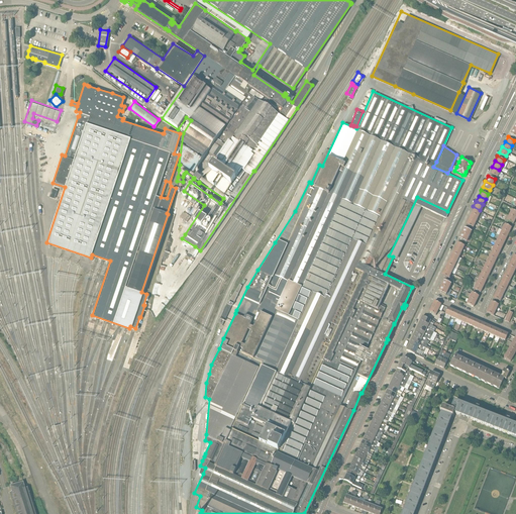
[(473,206),(472,210),(471,212),(478,215),(480,210),(473,206)]
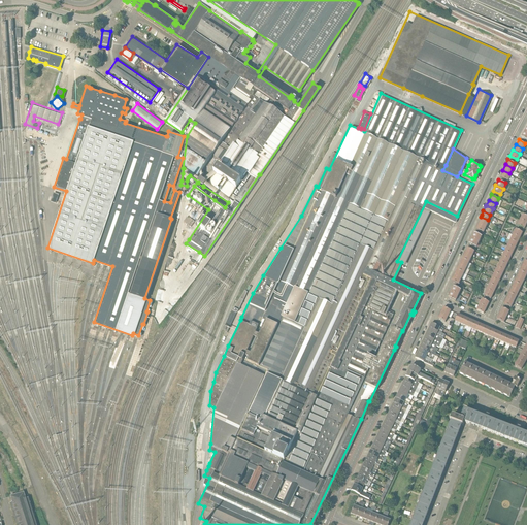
[(190,224),(193,220),(186,215),(183,220),(190,224)]
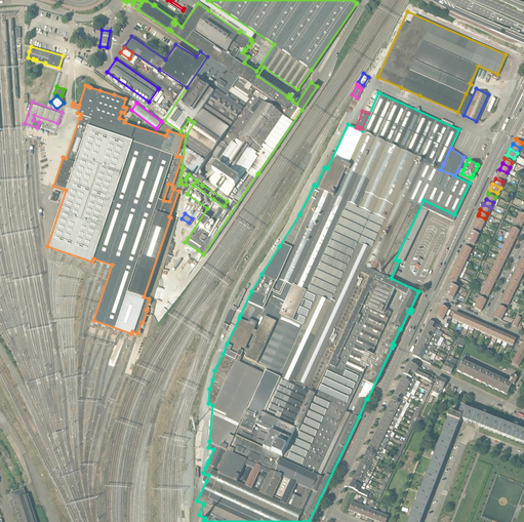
[(478,215),(477,216),(476,219),(483,224),(485,218),(478,215)]
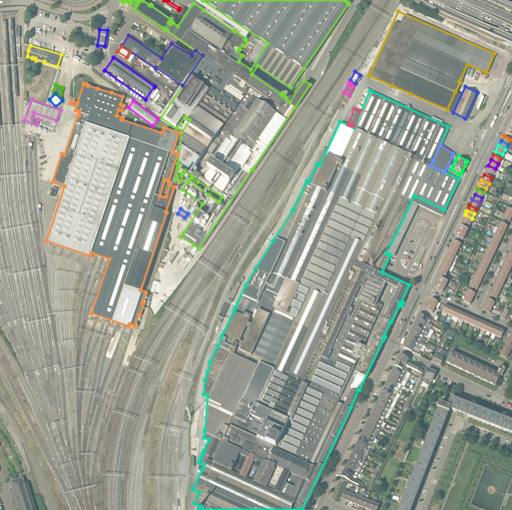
[(508,220),(510,217),(511,214),(504,211),(501,216),(506,219),(505,220),(507,221),(508,220)]
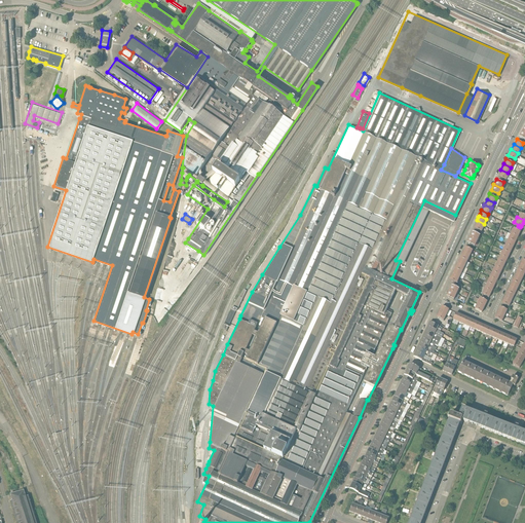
[(477,220),(475,224),(474,226),(481,229),(484,224),(477,220)]
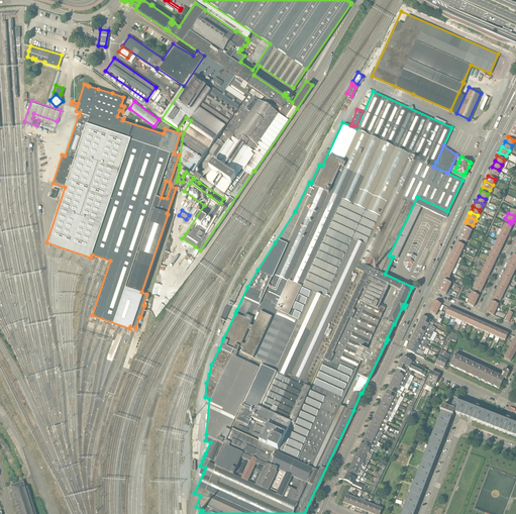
[(508,231),(509,228),(511,225),(511,223),(509,222),(508,224),(501,221),(499,226),(501,227),(508,231)]
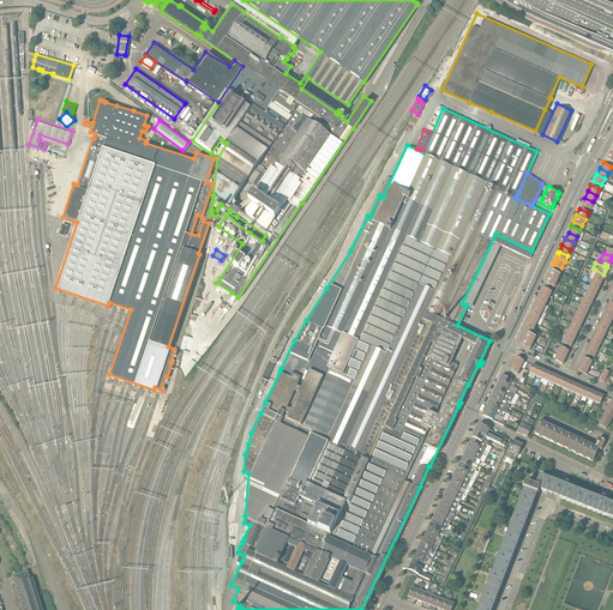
[(548,275),(557,278),(559,272),(551,269),(548,275)]
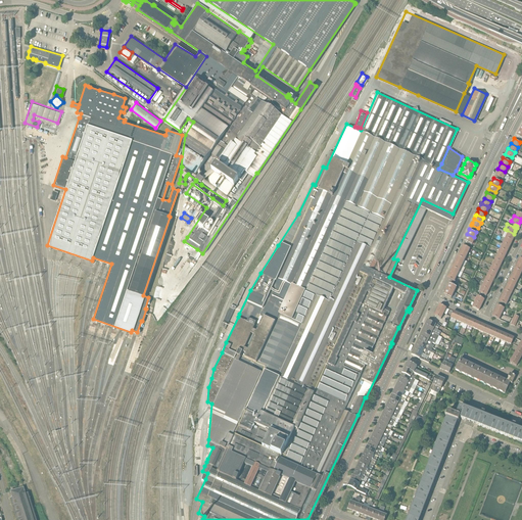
[(512,239),(513,237),(514,234),(507,230),(505,236),(512,239)]
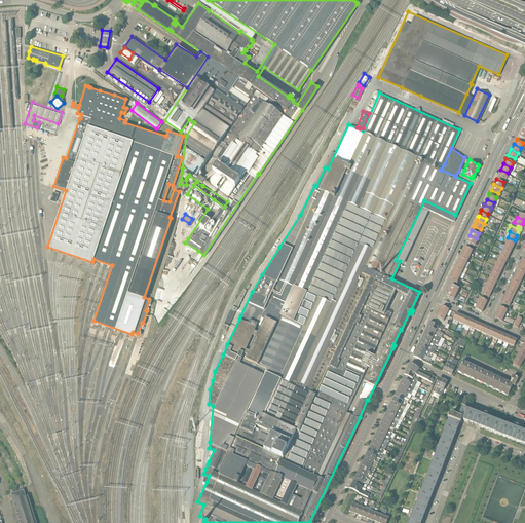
[(466,241),(474,245),(477,238),(470,235),(466,241)]
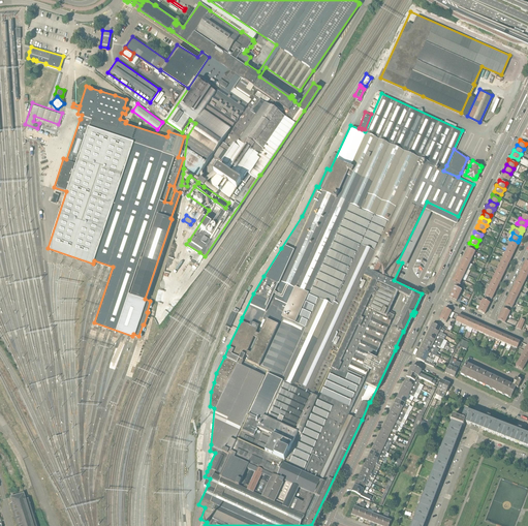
[(515,247),(516,244),(518,242),(510,239),(507,244),(515,247)]
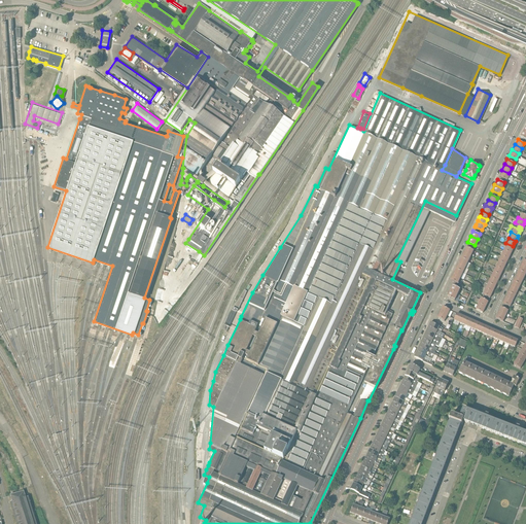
[(511,251),(512,249),(513,246),(505,243),(503,248),(511,251)]
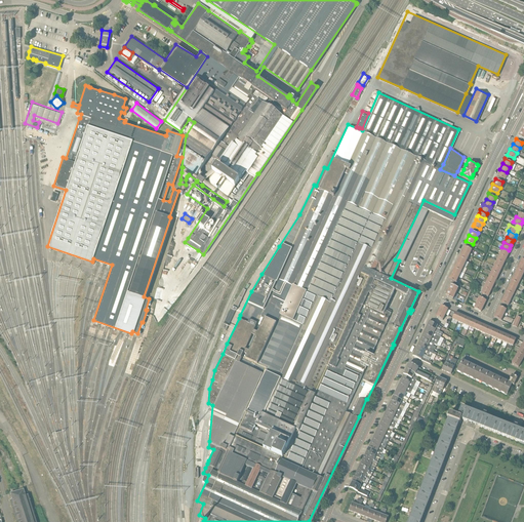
[(469,252),(471,247),(464,244),(461,249),(469,252)]
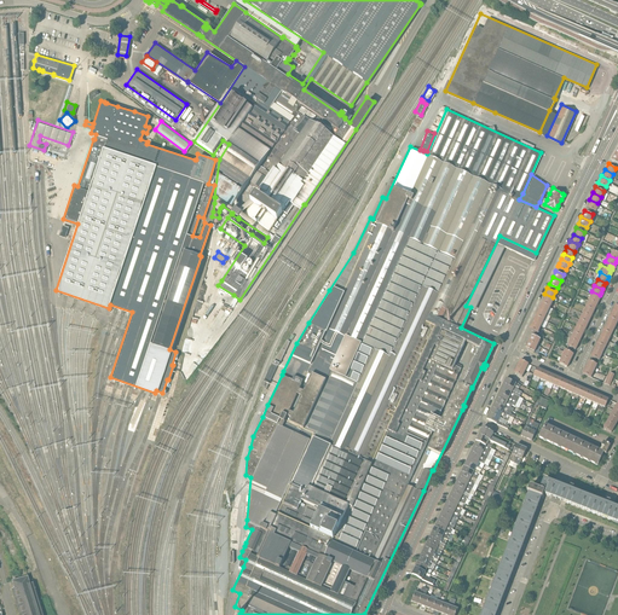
[(596,302),(598,299),(600,295),(591,291),(588,299),(596,302)]
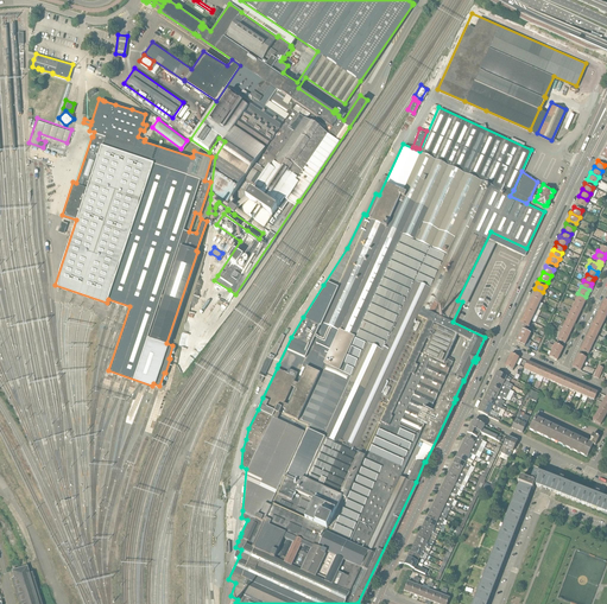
[(543,292),(535,288),(531,296),(539,299),(543,292)]
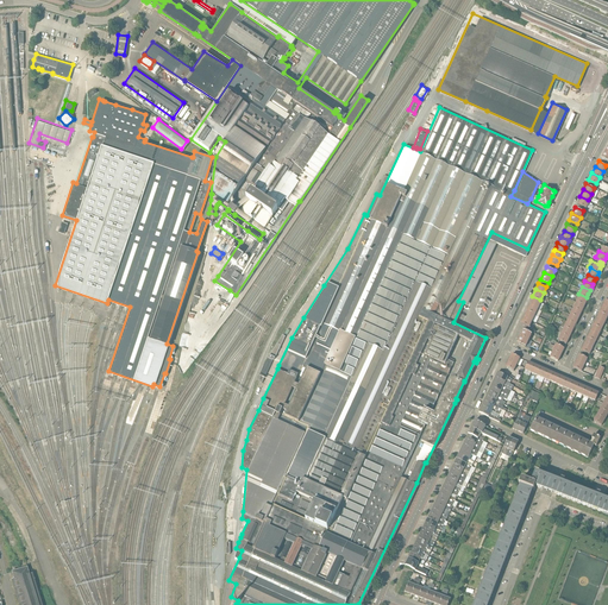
[(583,304),(584,301),(587,297),(578,294),(575,300),(583,304)]
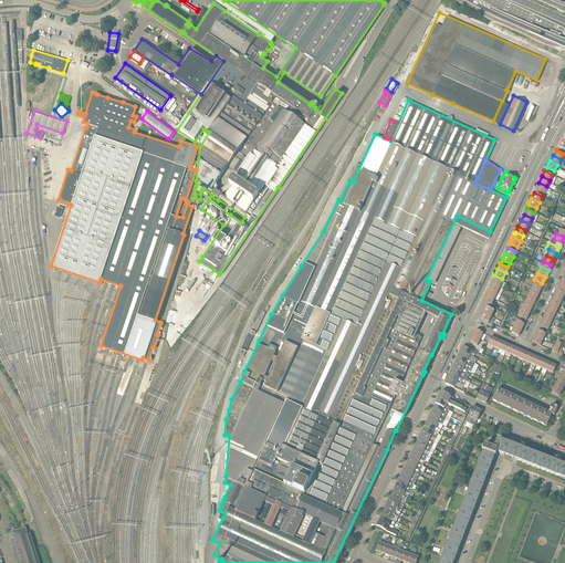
[(211,282),(212,280),(209,277),(205,274),(200,281),(205,283),(203,284),(208,287),(211,282)]
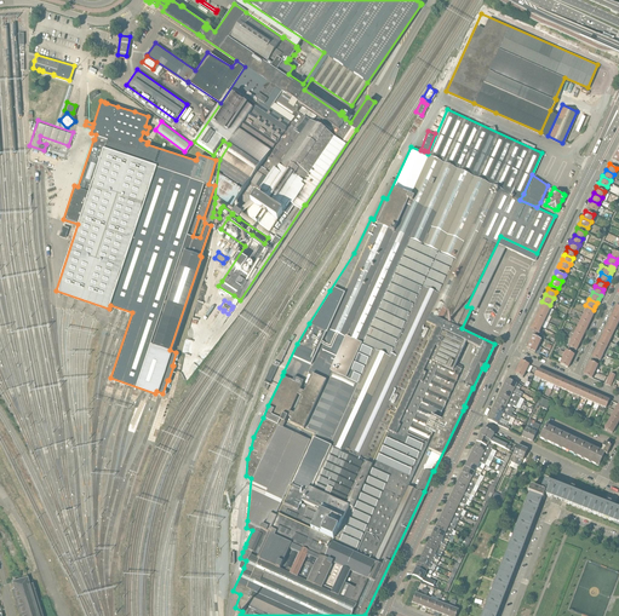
[(542,301),(540,303),(538,308),(546,312),(550,305),(542,301)]
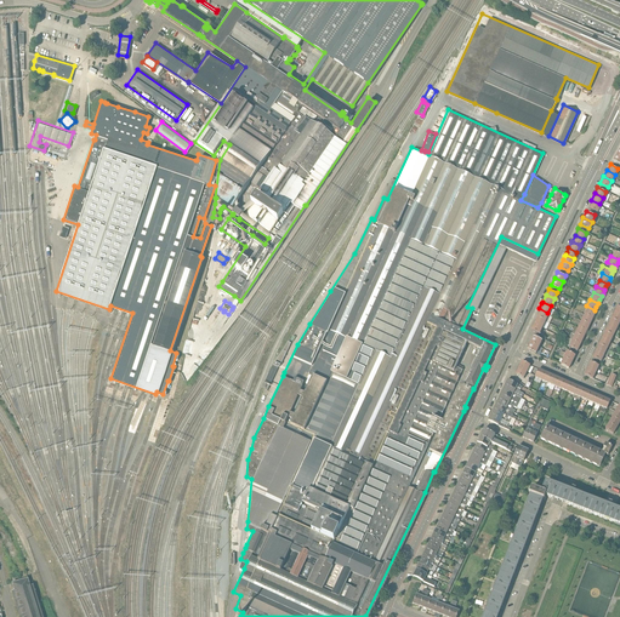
[(592,315),(593,313),(595,310),(586,306),(584,312),(592,315)]
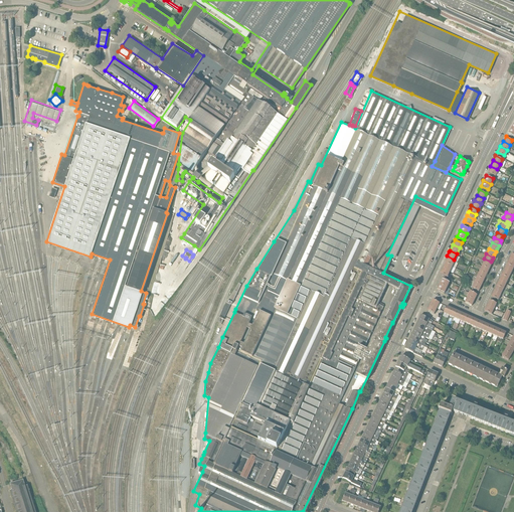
[(447,256),(446,260),(445,261),(452,265),(454,260),(447,256)]
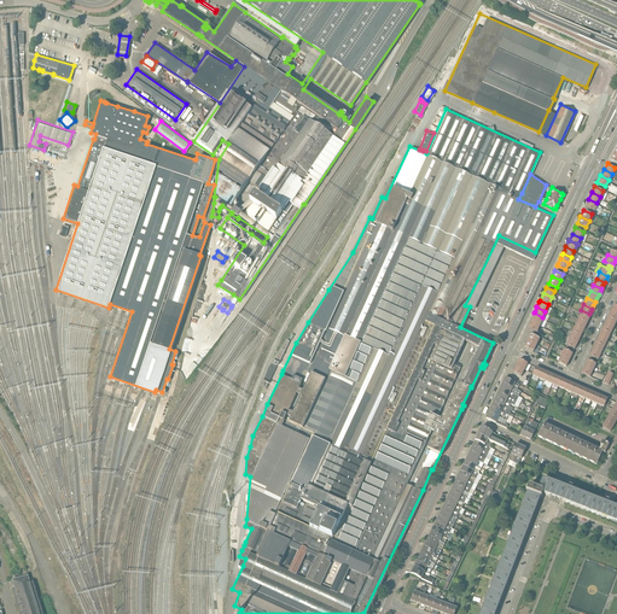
[(586,321),(587,319),(589,314),(581,310),(577,317),(586,321)]
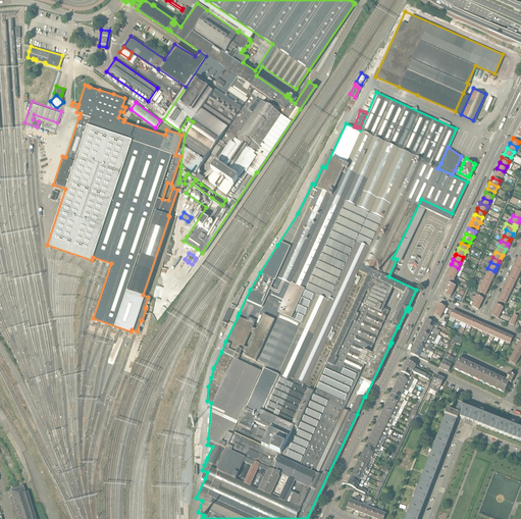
[(451,264),(448,270),(455,273),(458,268),(451,264)]
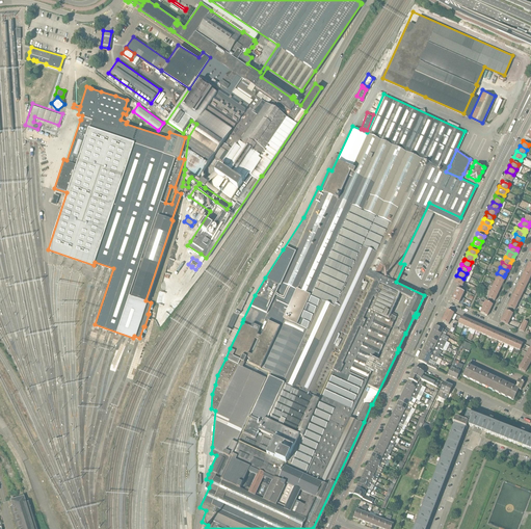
[(521,276),(528,280),(530,274),(523,271),(521,276)]
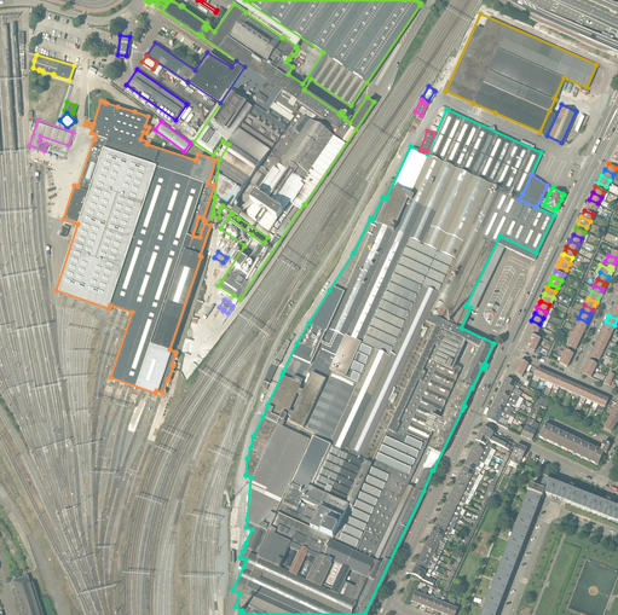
[(584,328),(585,324),(587,321),(578,318),(576,324),(584,328)]
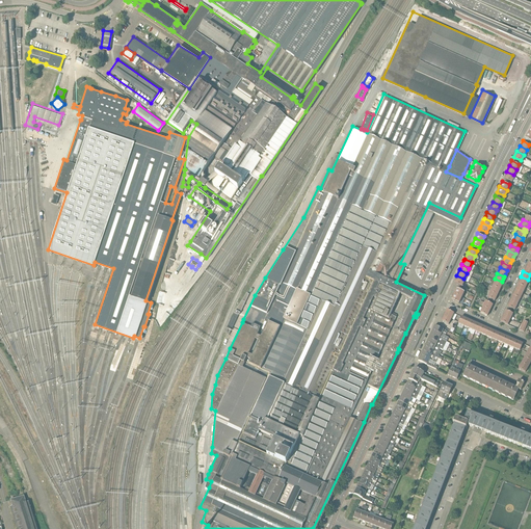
[(456,275),(455,279),(454,281),(461,284),(463,279),(456,275)]
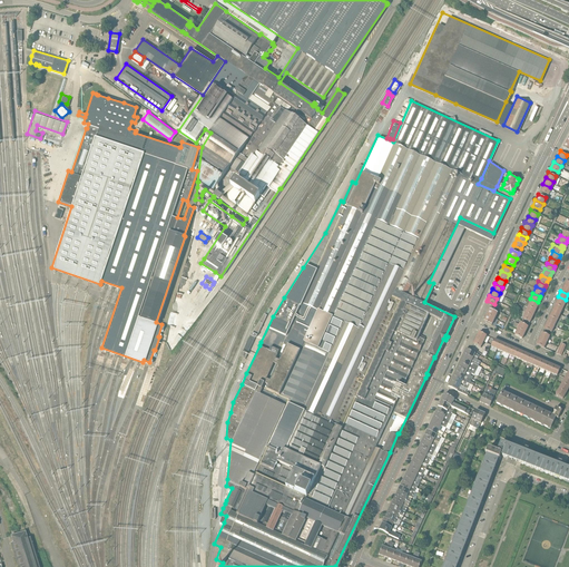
[(555,302),(562,306),(566,300),(558,296),(555,302)]
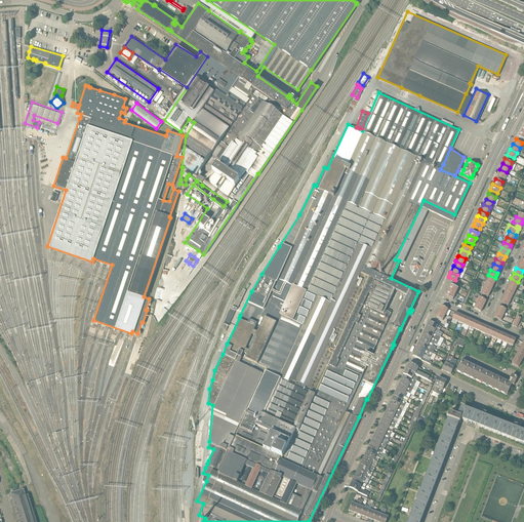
[(492,284),(493,281),(495,278),(488,275),(485,280),(492,284)]
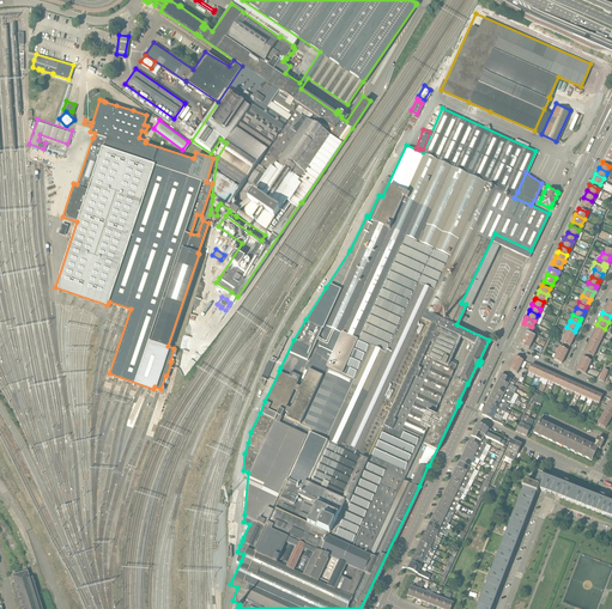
[(593,332),(605,338),(607,330),(605,329),(597,324),(593,332)]
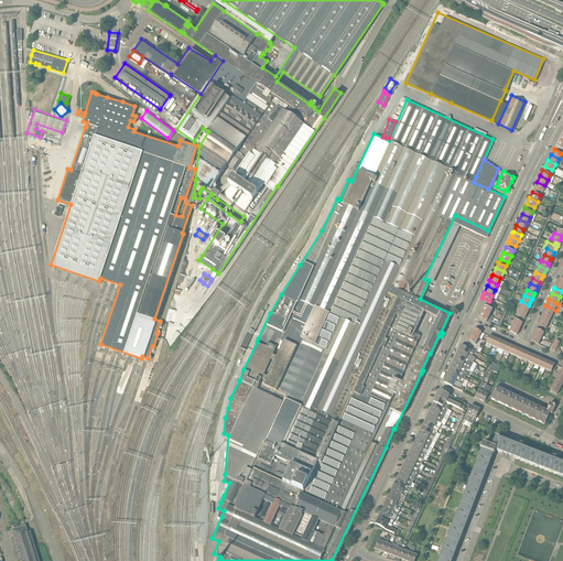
[(529,308),(528,308),(529,305),(521,301),(519,308),(528,312),(529,308)]
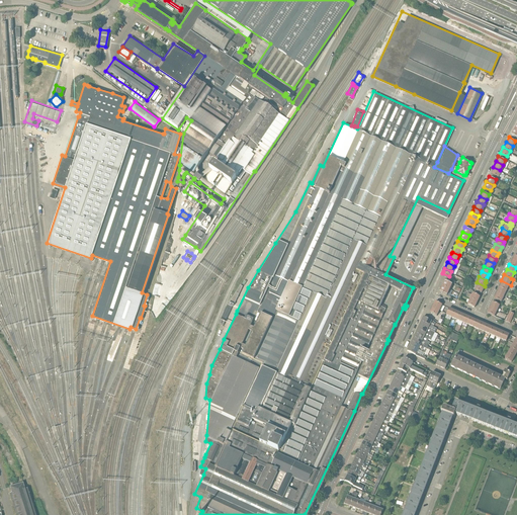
[(441,284),(448,287),(451,282),(444,279),(441,284)]
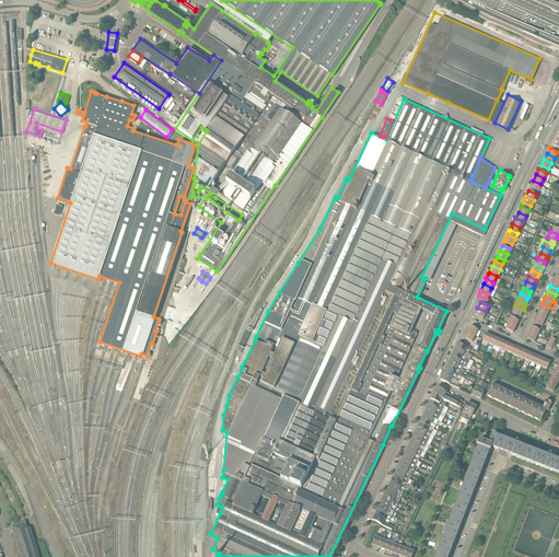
[(539,309),(547,312),(549,314),(552,309),(542,303),(539,309)]
